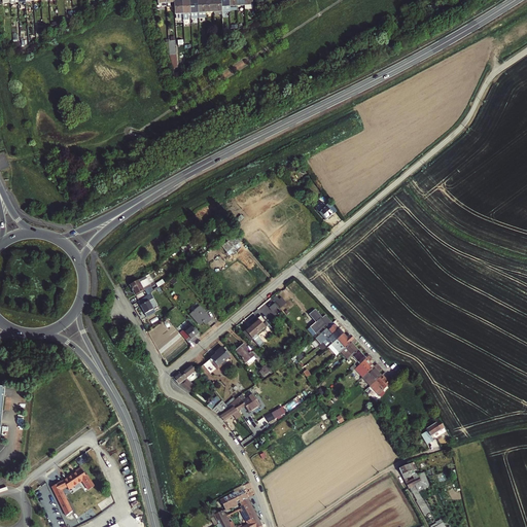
[(183,19),(182,0),(177,0),(177,1),(174,2),(174,6),(175,19),(183,19)]
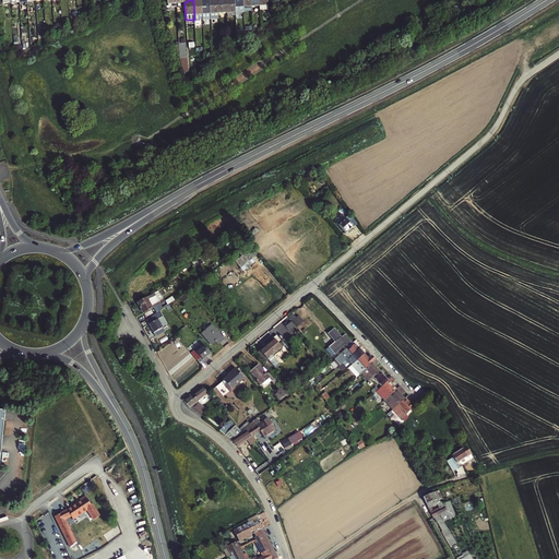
[(200,15),(203,14),(202,1),(199,1),(198,0),(193,0),(194,20),(195,22),(200,22),(200,15)]
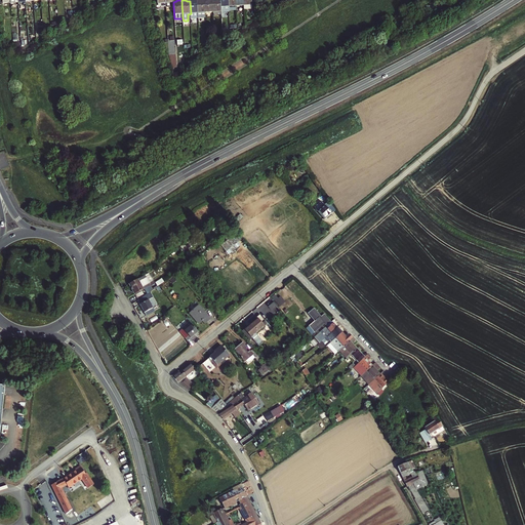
[(190,1),(191,13),(198,13),(196,0),(192,0),(193,0),(190,1)]
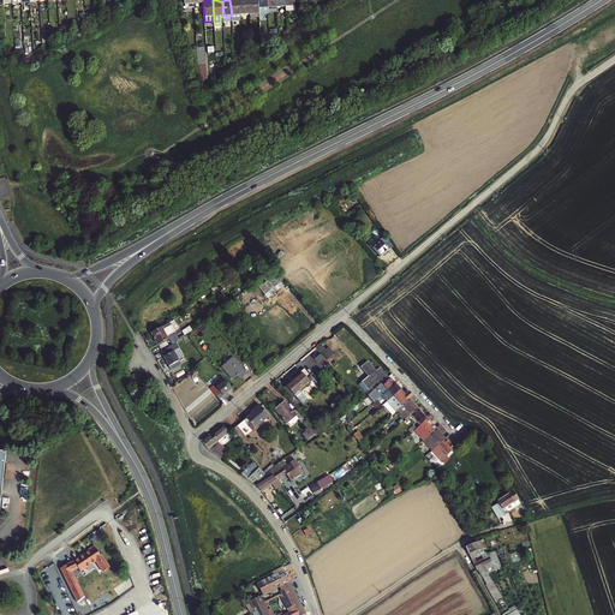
[(240,15),(239,0),(230,0),(232,16),(240,15)]
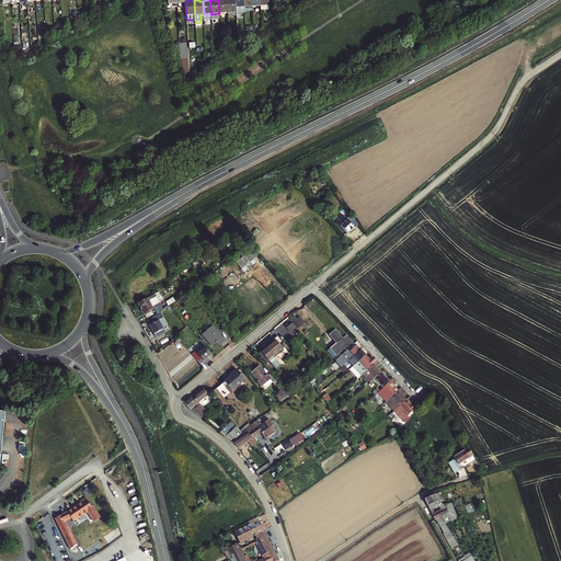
[(218,0),(219,13),(228,13),(227,0),(218,0)]
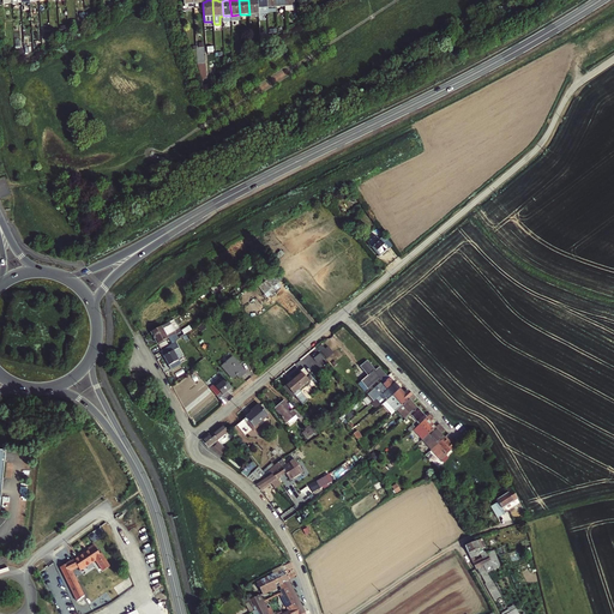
[(248,0),(250,14),(259,13),(257,0),(248,0)]
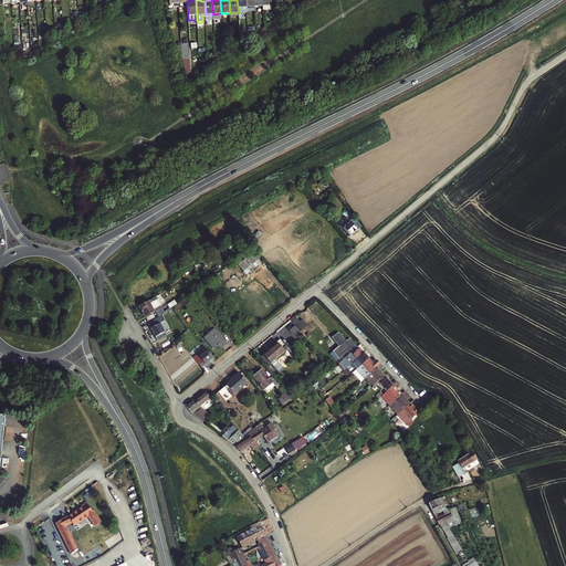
[(247,11),(245,0),(237,0),(239,12),(239,13),(247,13),(247,11)]
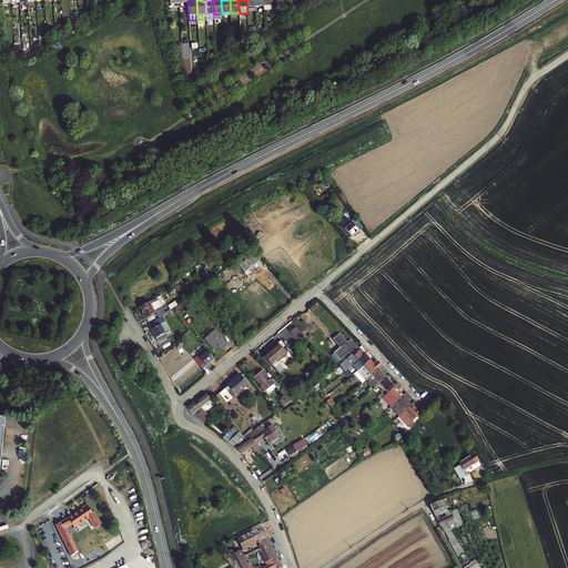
[(246,0),(247,11),(256,11),(255,6),(254,0),(246,0)]
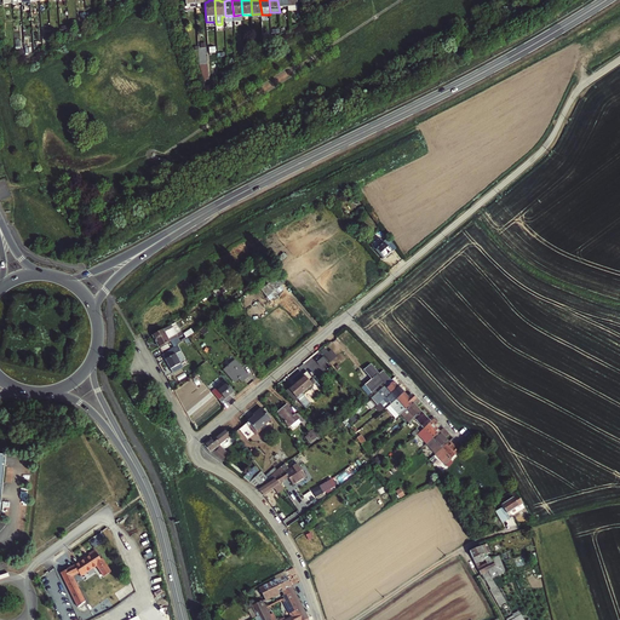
[(372,245),(384,259),(396,248),(388,239),(383,242),(379,237),(372,245)]
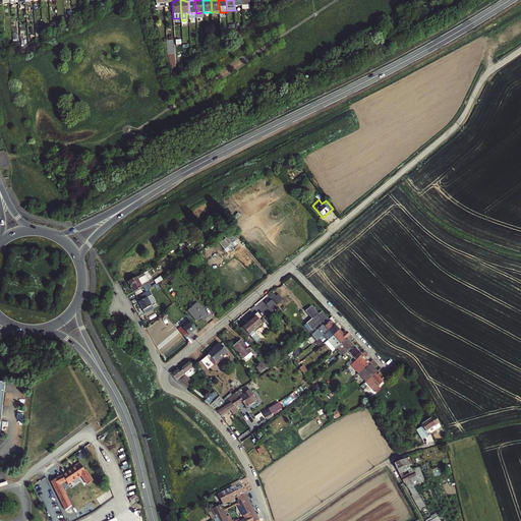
[(226,238),(220,242),(224,248),(228,245),(230,248),(234,246),(231,243),(235,240),(240,237),(236,231),(230,235),(228,233),(224,235),(226,238)]
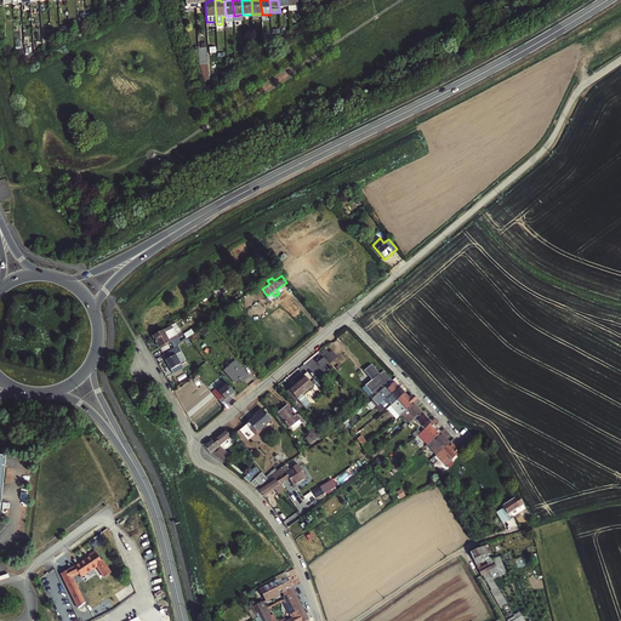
[(167,332),(172,329),(171,325),(153,336),(159,348),(177,337),(176,335),(170,337),(169,340),(165,332),(167,332)]
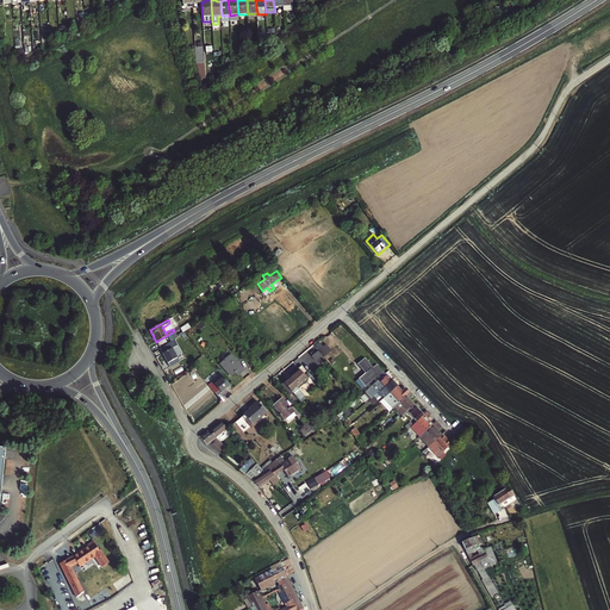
[(325,355),(332,350),(328,343),(321,348),(325,355)]
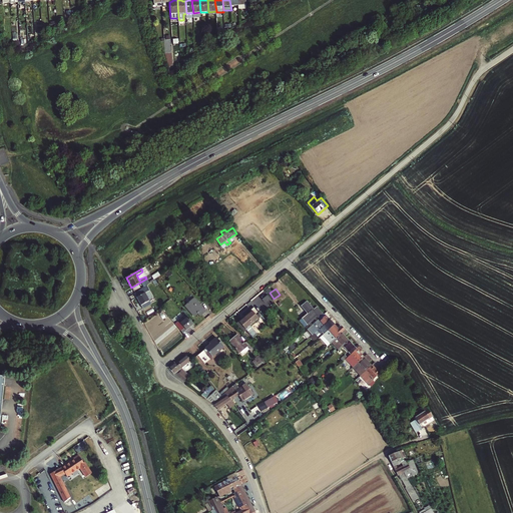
[(136,298),(142,309),(150,304),(148,300),(152,298),(148,291),(136,298)]
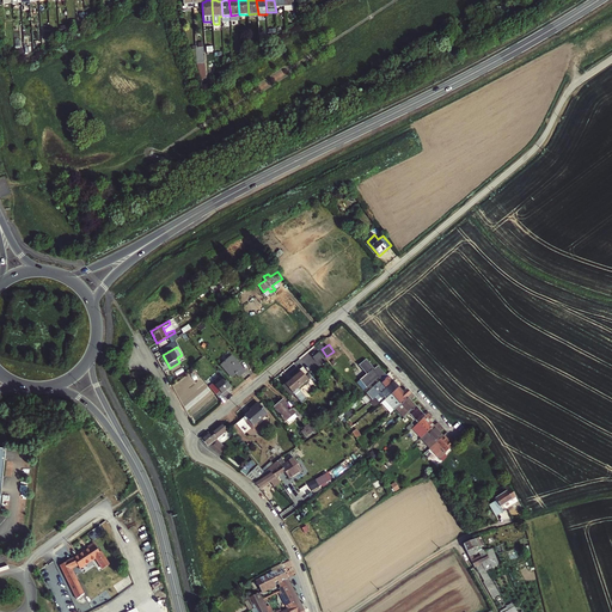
[(221,365),(232,378),(237,373),(239,377),(245,372),(232,356),(221,365)]
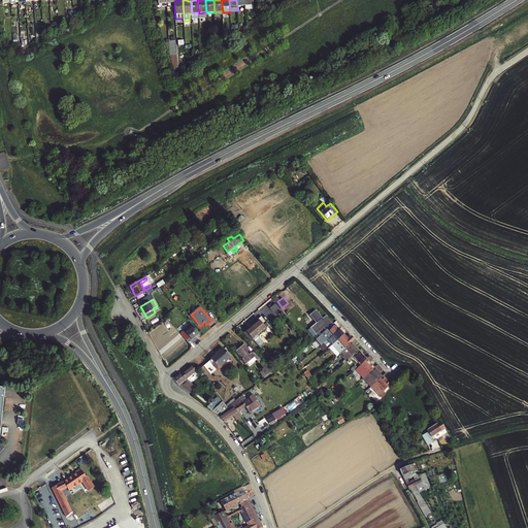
[(324,323),(314,311),(308,317),(316,326),(310,331),(317,336),(324,329),(325,329),(326,328),(326,327),(323,324),(324,323)]
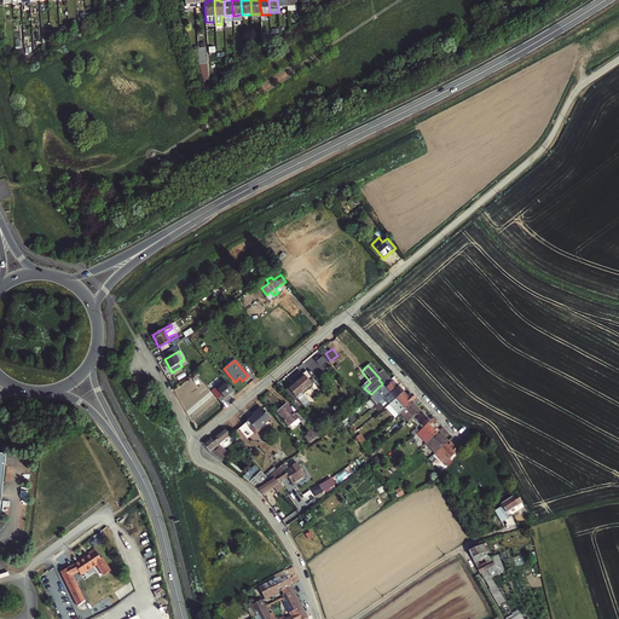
[(289,388),(296,398),(316,382),(307,371),(302,375),(304,376),(289,388)]
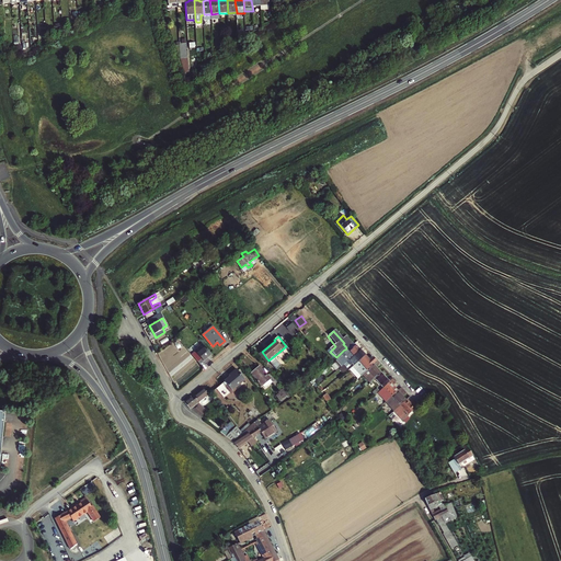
[(350,338),(344,342),(350,347),(354,342),(350,338)]
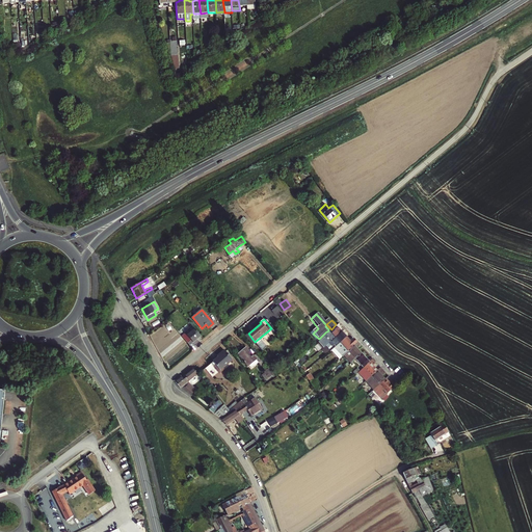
[(339,327),(334,333),(331,330),(321,341),(320,343),(325,350),(328,348),(334,344),(345,335),(339,327)]
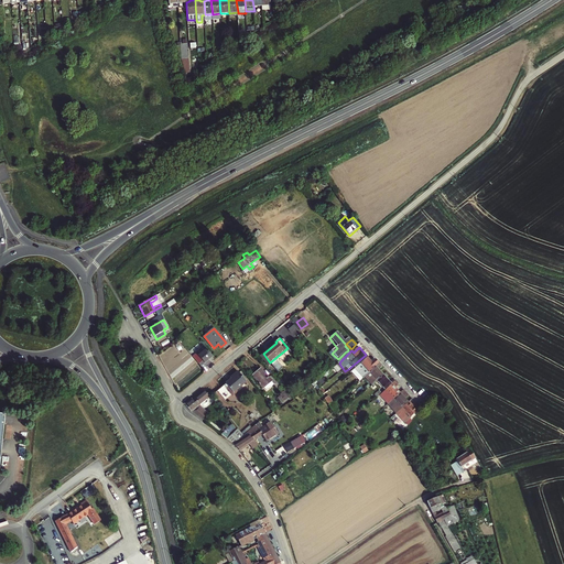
[(193,356),(202,367),(213,356),(206,348),(198,355),(197,353),(193,356)]
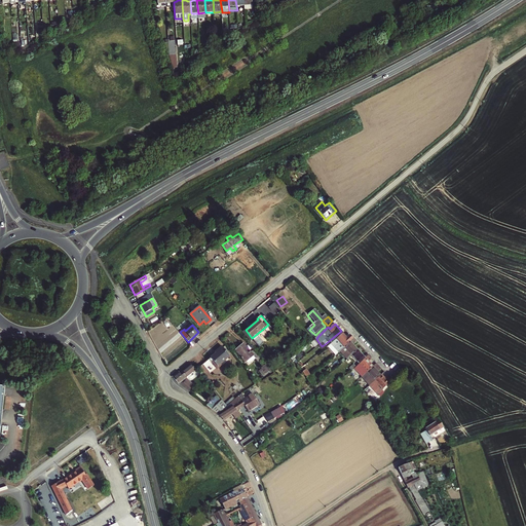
[(345,335),(341,331),(330,340),(325,344),(328,348),(333,343),(338,339),(339,340),(345,335)]
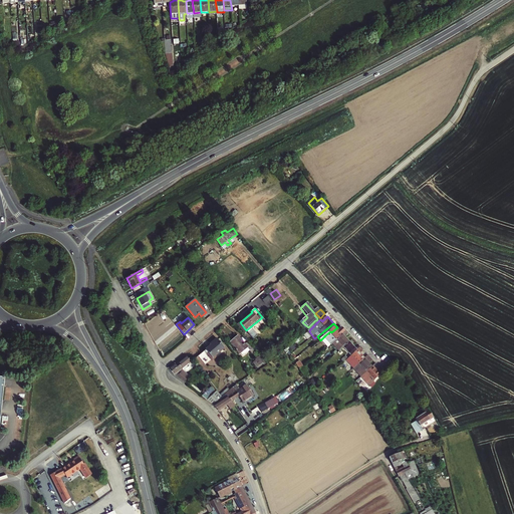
[(341,331),(337,327),(331,332),(337,339),(342,335),(347,332),(344,329),(341,331)]
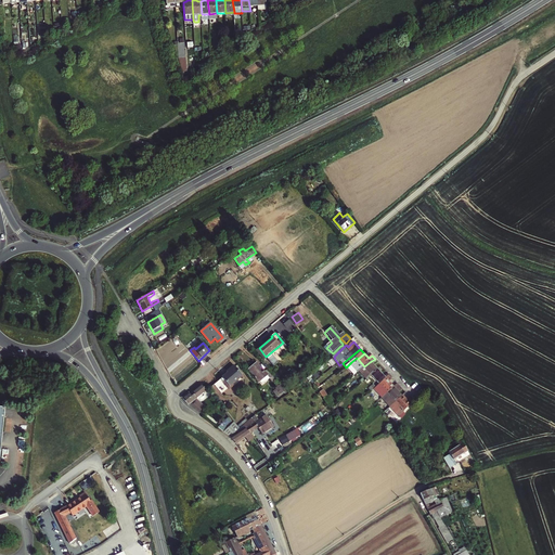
[(377,362),(375,359),(370,362),(364,366),(373,376),(379,370),(375,364),(377,362)]
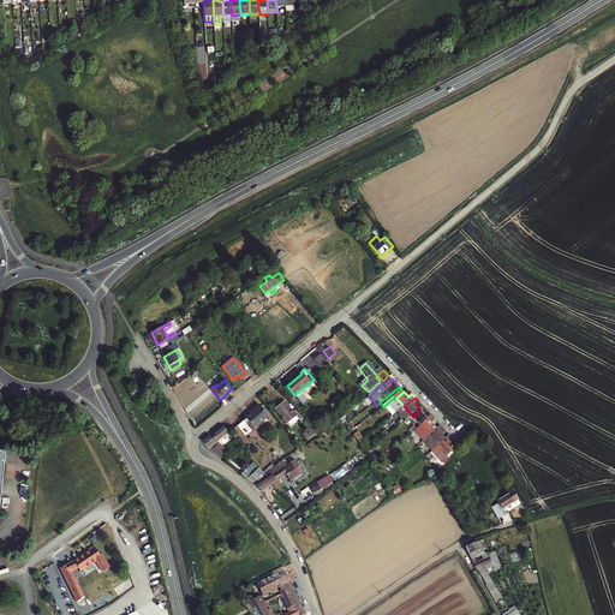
[(285,401),(275,410),(286,422),(291,419),(292,422),(297,418),(299,421),(303,417),(297,410),(293,412),(285,401)]
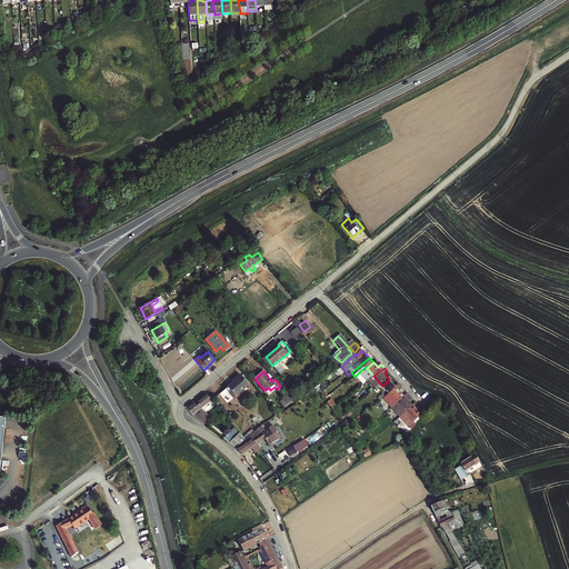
[(237,379),(237,378),(233,381),(233,382),(229,387),(236,395),(248,385),(241,377),(237,379)]
